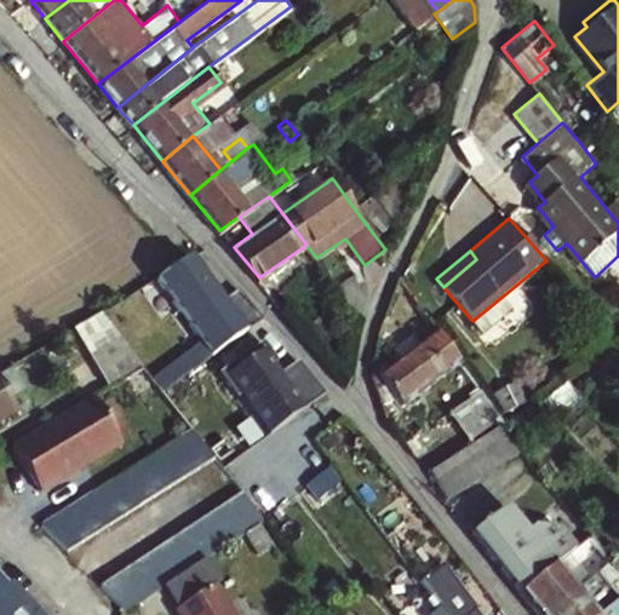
[(223,295),(189,254),(154,276),(208,352),(259,315),(239,285),(223,295)]
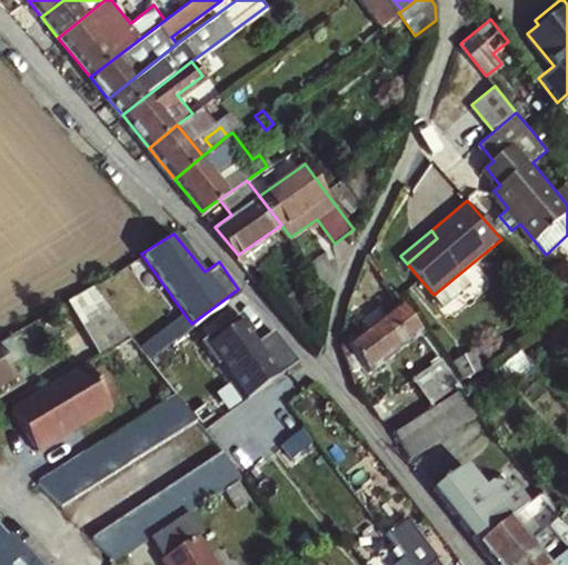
[(129,333),(92,284),(66,300),(99,350),(129,333)]
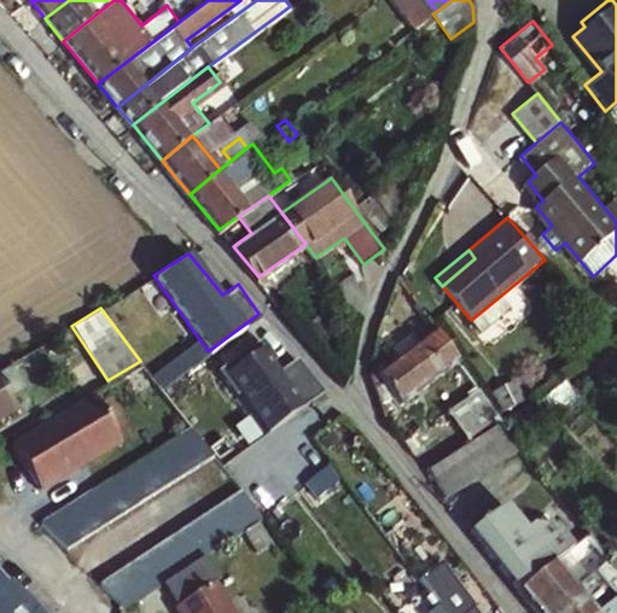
[(394,344),(401,354),(411,367),(406,371),(419,389),(460,358),(429,317),(413,331),(394,344)]
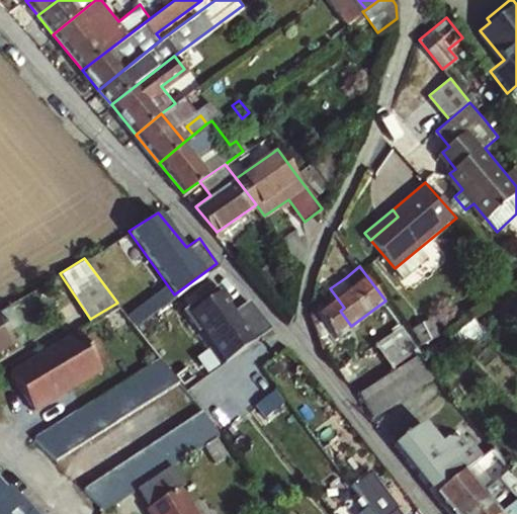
[(141,321),(173,297),(164,286),(132,309),(141,321)]
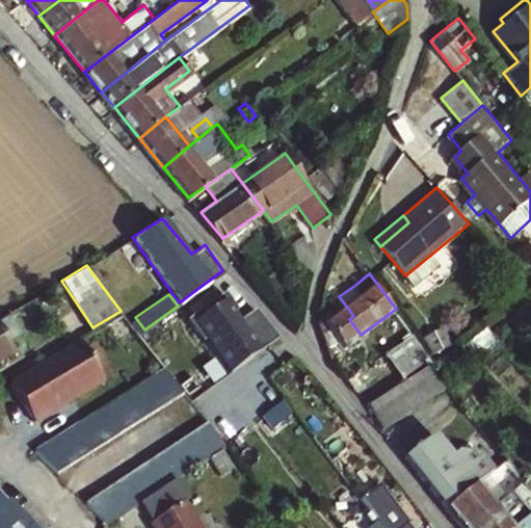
[(195,319),(231,368),(272,338),(253,309),(235,320),(230,312),(234,309),(226,297),(195,319)]
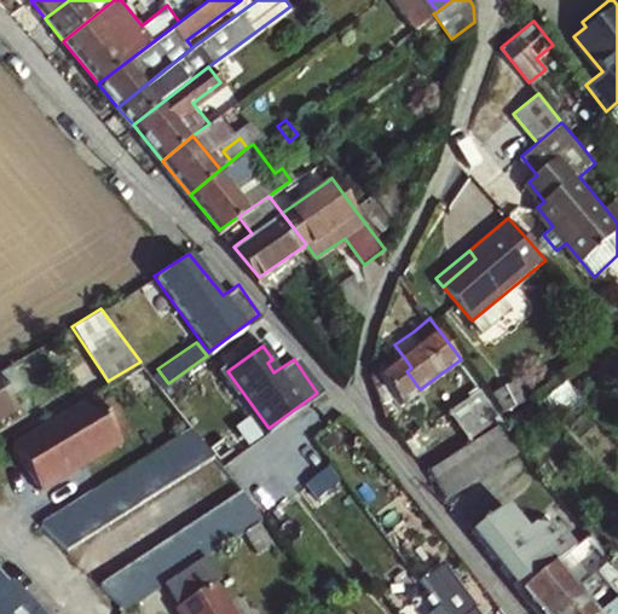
[(379,372),(402,404),(420,389),(406,371),(411,368),(402,354),(379,372)]
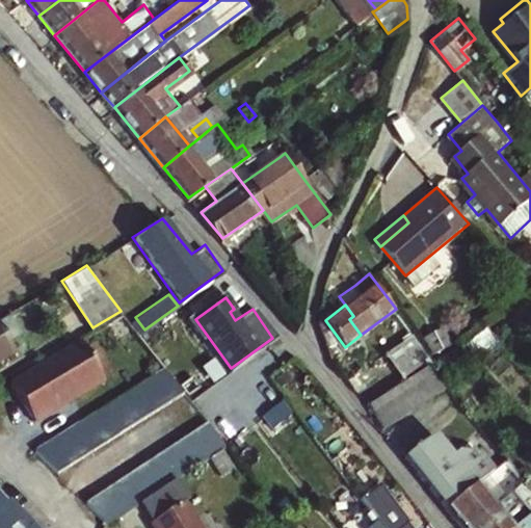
[(123,313),(97,328),(111,354),(141,337),(123,313)]
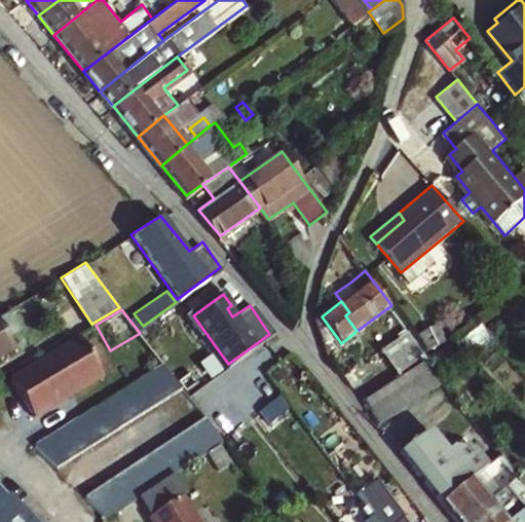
[(0,318),(0,358),(17,347),(0,318)]
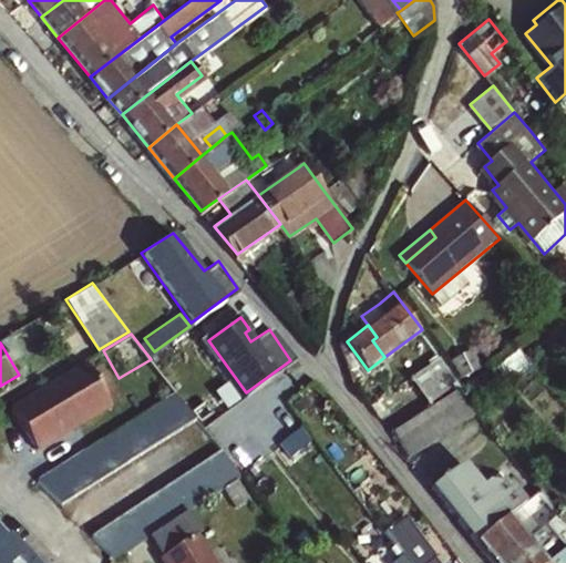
[(440,355),(412,377),(430,400),(459,379),(440,355)]
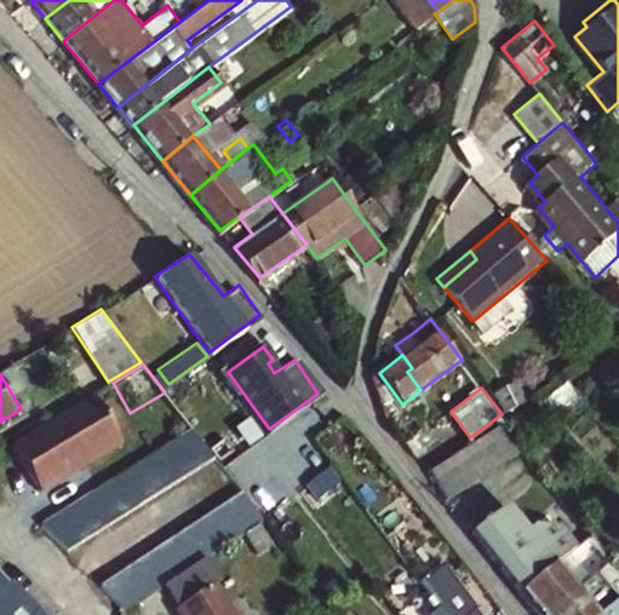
[(95,394),(13,442),(40,488),(122,440),(95,394)]
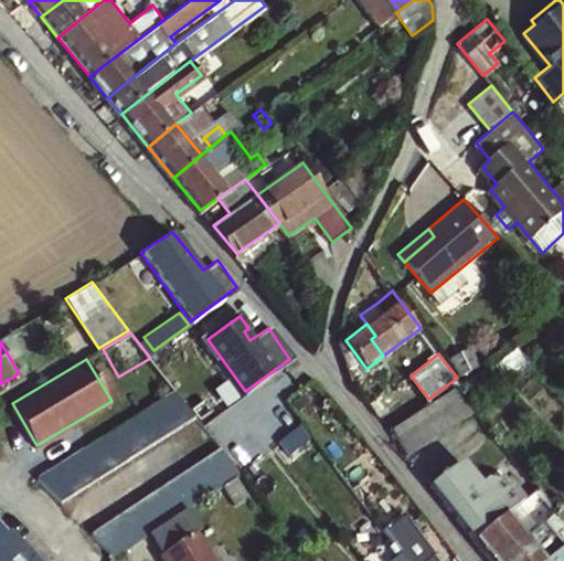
[(455,388),(392,426),(408,452),(471,413),(455,388)]
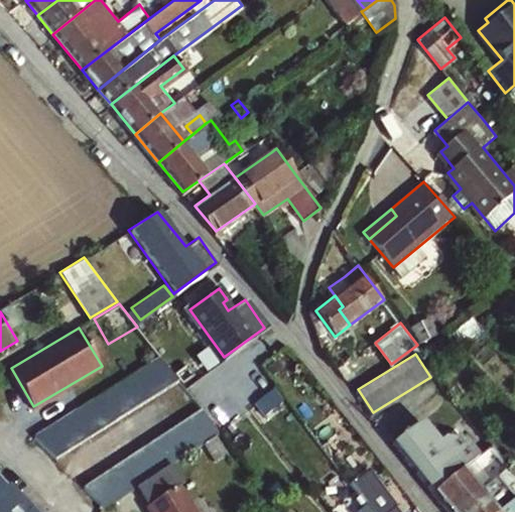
[(160,355),(35,435),(56,456),(178,379),(160,355)]
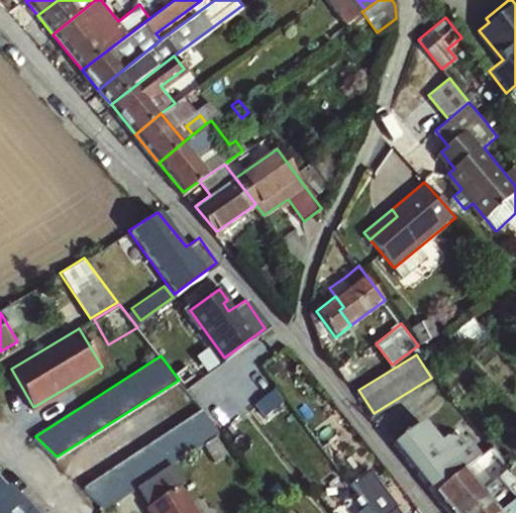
[(85,486),(105,506),(136,486),(171,463),(221,430),(201,406),(85,486)]
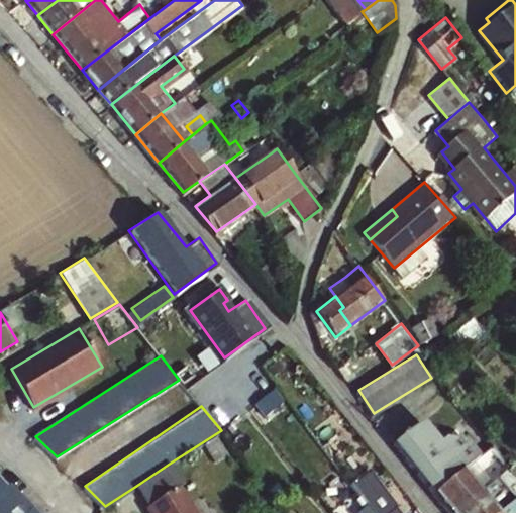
[(446,438),(440,442),(424,420),(395,439),(435,490),(474,459),(481,453),(468,437),(446,438)]
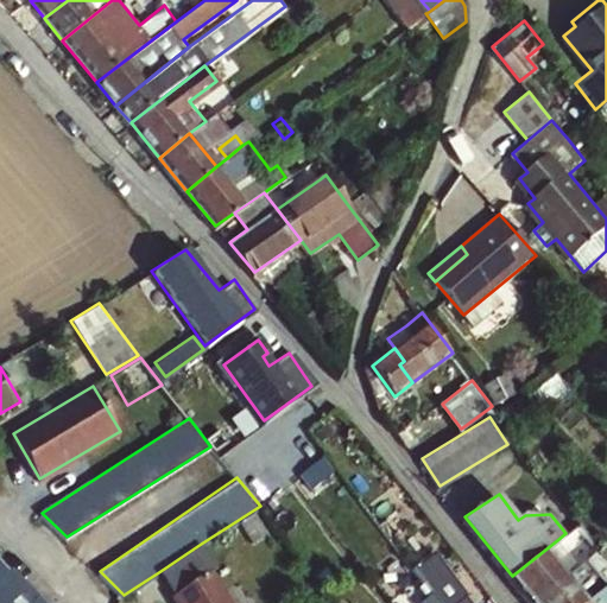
[(577,565),(557,540),(512,576),(535,602),(586,602),(606,586),(606,558),(599,547),(577,565)]
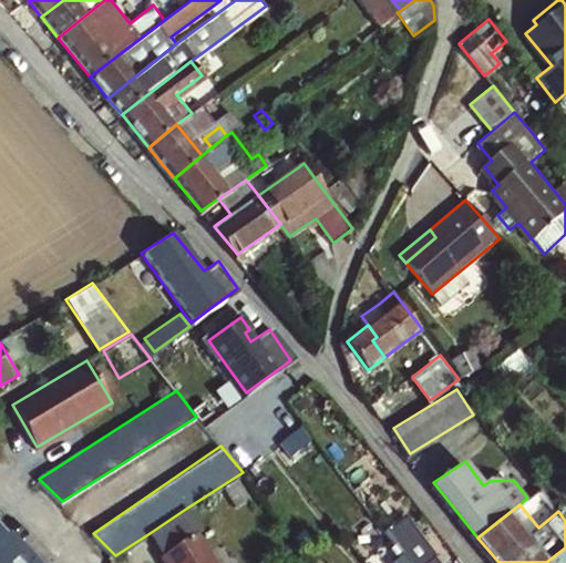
[(187,508),(150,533),(164,555),(198,534),(203,531),(187,508)]
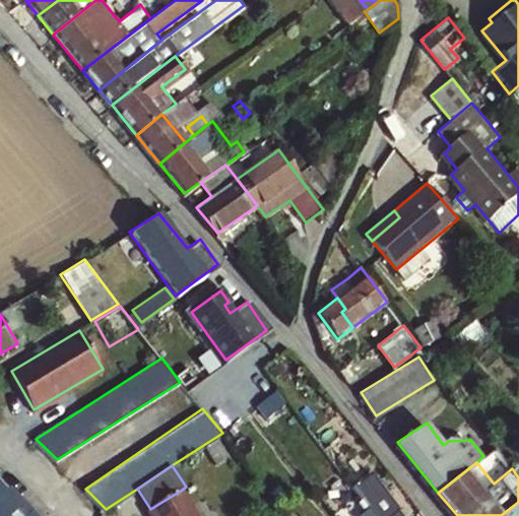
[(373,508),(379,515),(406,515),(371,469),(353,482),(373,508)]
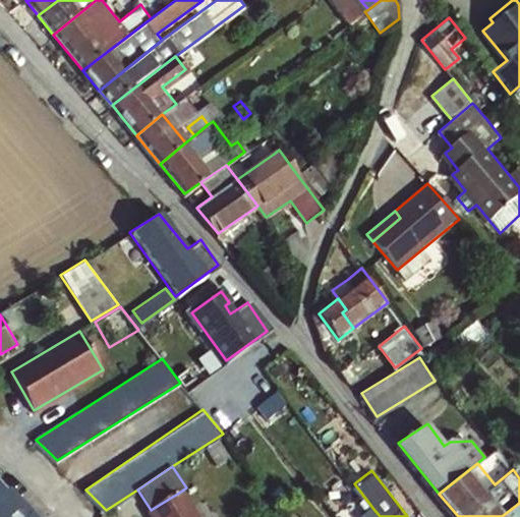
[(0,516),(42,516),(11,486),(7,490),(0,482),(0,516)]
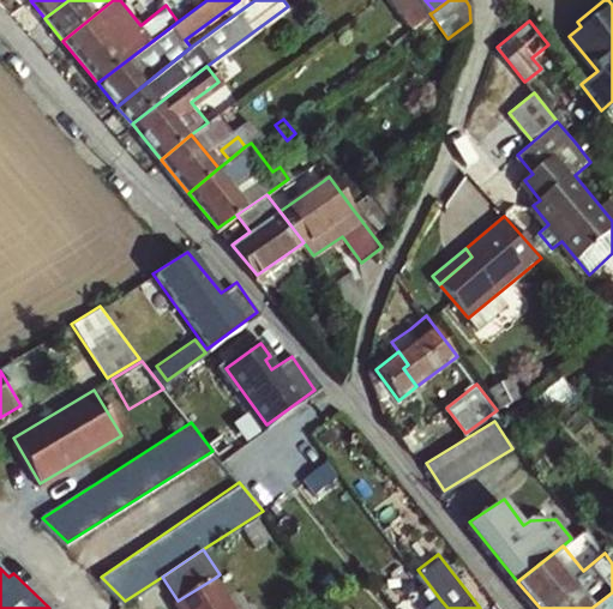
[(176,602),(181,608),(234,608),(215,578),(178,601),(176,602)]
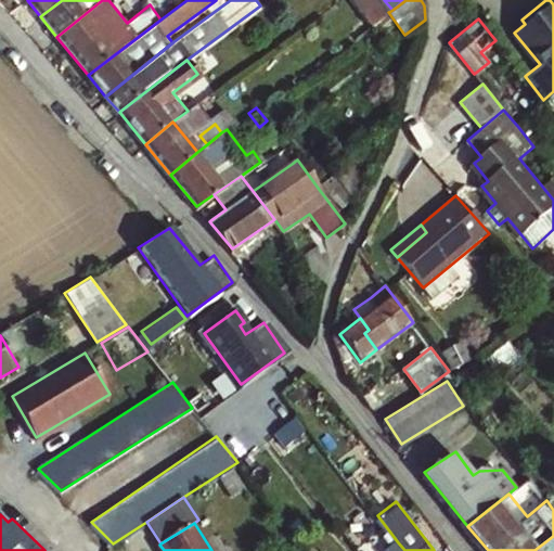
[(553,550),(553,536),(535,550),(553,550)]
